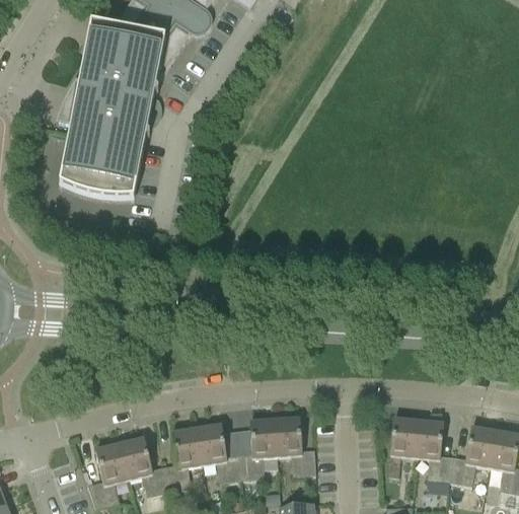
[(190,32),(191,32),(193,33),(195,34),(197,34),(200,34),(202,33),(204,32),(210,23),(210,21),(210,19),(209,17),(208,15),(207,13),(205,11),(204,10),(211,0),(131,0),(113,31),(89,26),(79,88),(77,86),(75,90),(73,92),(69,97),(64,112),(58,129),(70,131),(59,186),(61,187),(63,175),(133,190),(131,200),(133,201),(144,142),(142,142),(153,85),(155,86),(190,32)]
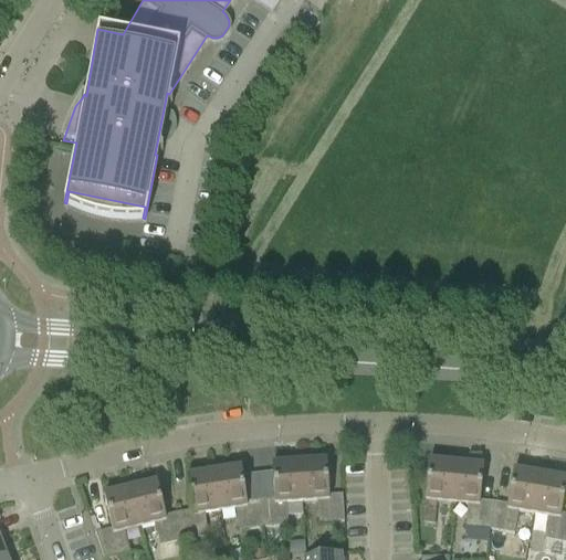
[(260,0),(273,9),(279,0),(260,0)]
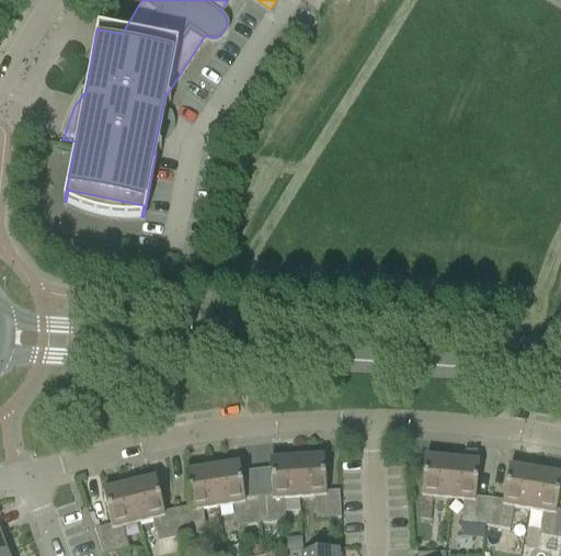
[(325,488),(323,454),(308,455),(307,449),(296,450),(299,495),(315,494),(316,517),(341,514),(339,487),(325,488)]
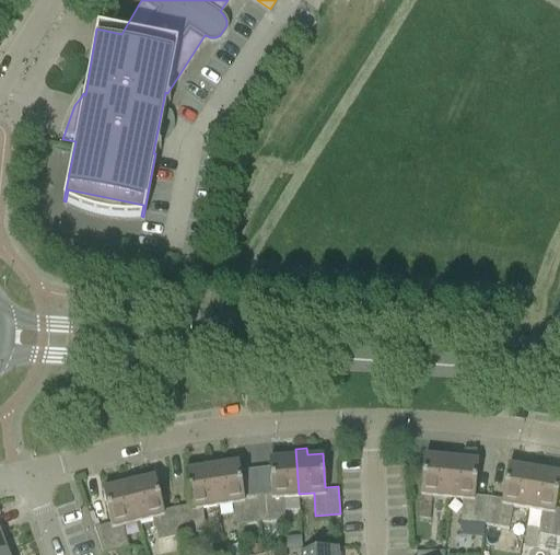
[(269,457),(271,490),(257,492),(260,519),(286,518),(283,495),(299,494),(295,449),(284,449),(284,455),(269,457)]
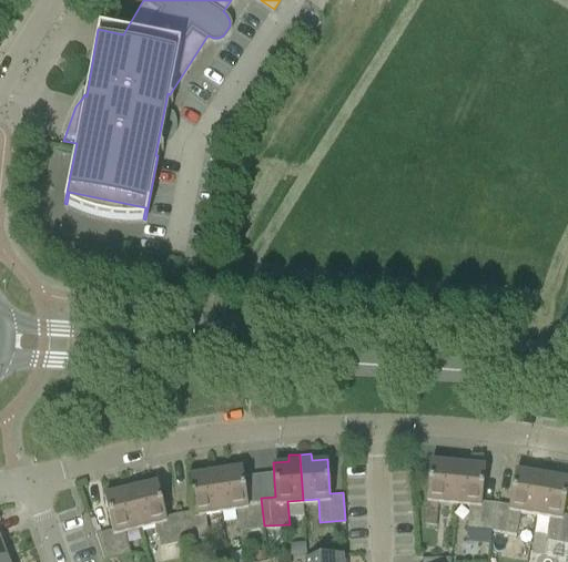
[(436,522),(438,500),(454,501),(458,456),(447,455),(446,460),(430,459),(427,493),(425,521),(436,522)]
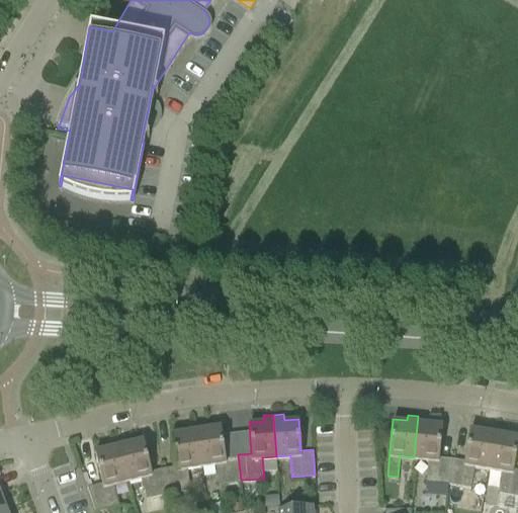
[(439,455),(442,424),(427,422),(428,417),(418,416),(414,457),(428,459),(426,480),(448,482),(452,456),(439,455)]
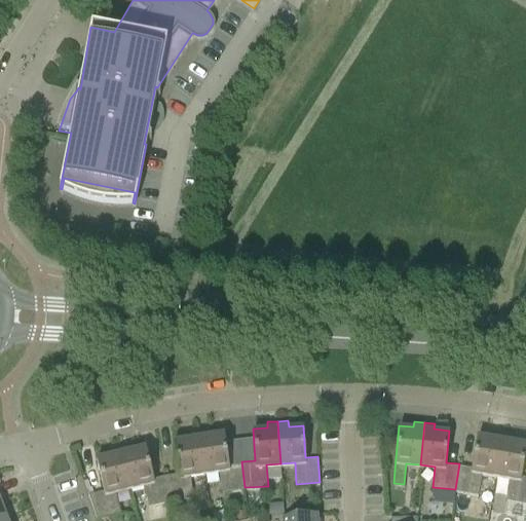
[(229,463),(224,432),(210,434),(209,429),(198,430),(204,472),(219,470),(222,490),(245,487),(241,461),(229,463)]
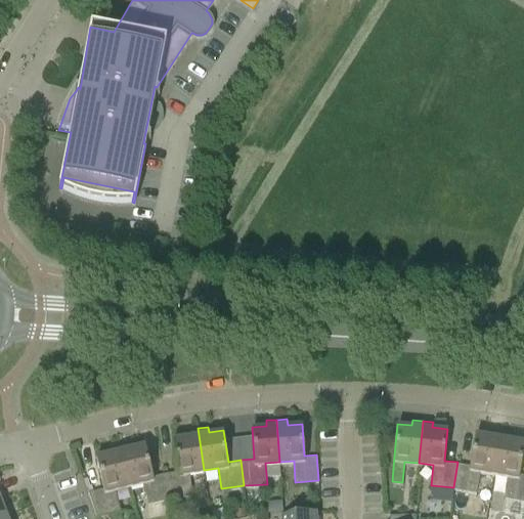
[(173,438),(178,469),(165,471),(170,496),(192,493),(189,473),(204,470),(198,428),(187,430),(188,435),(173,438)]
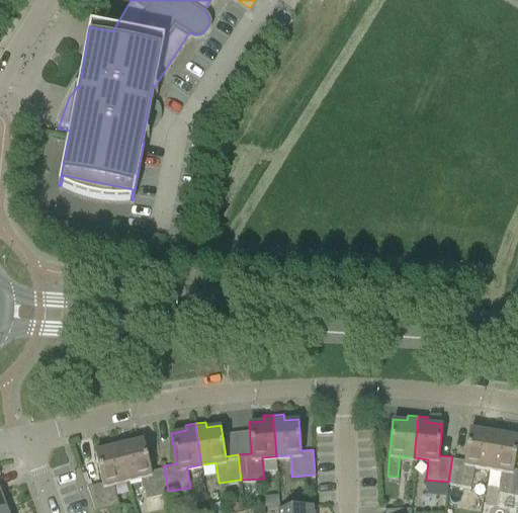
[(470,427),(464,458),(452,456),(448,482),(470,486),(475,465),(489,467),(496,426),(486,424),(485,430),(470,427)]
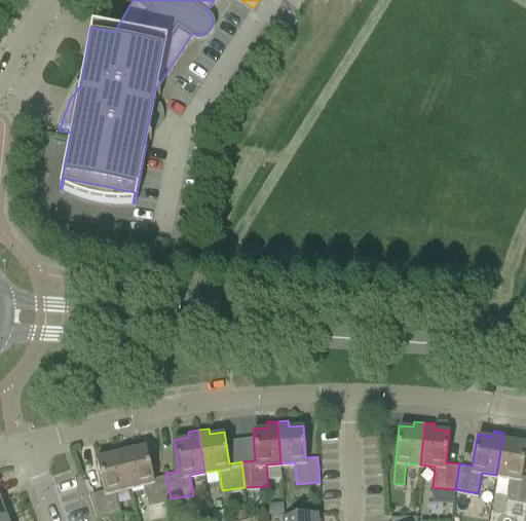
[(525,475),(522,475),(525,448),(525,442),(513,440),(514,435),(503,433),(496,475),(510,477),(505,504),(521,507),(522,500),(525,500),(525,475)]
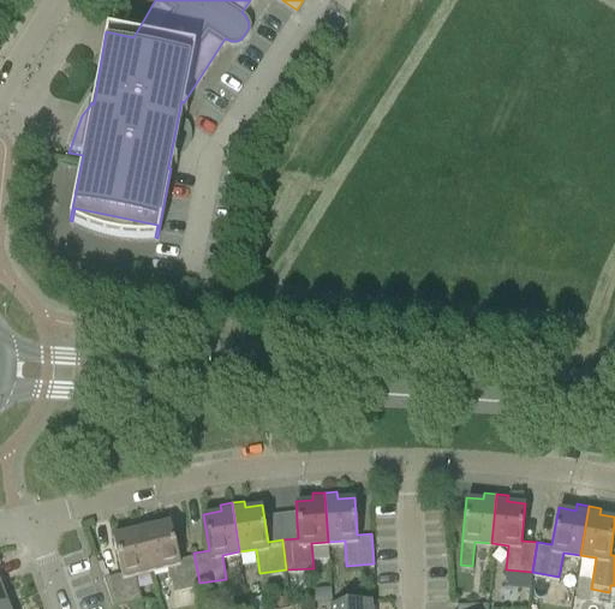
[(179,556),(169,520),(153,524),(151,518),(139,520),(151,569),(168,566),(173,589),(199,583),(193,553),(179,556)]
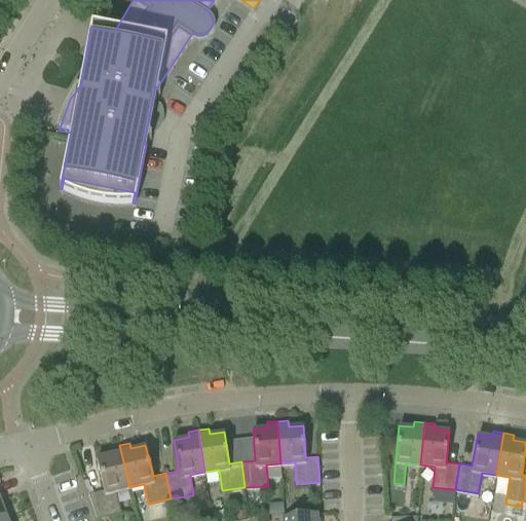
[(120,511),(116,490),(129,487),(119,445),(109,448),(111,453),(97,457),(104,488),(91,491),(98,516),(120,511)]
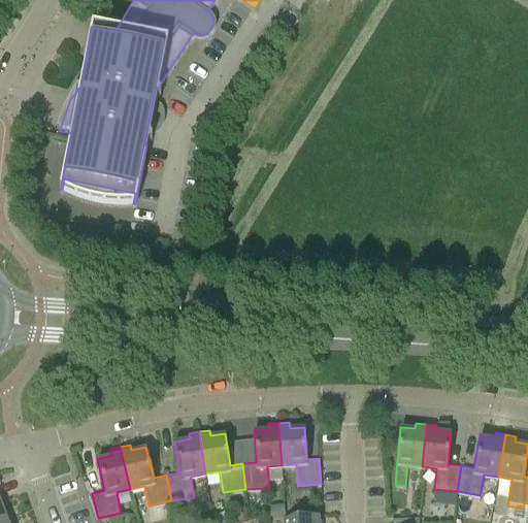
[(245,510),(237,512),(239,519),(246,518),(245,510)]
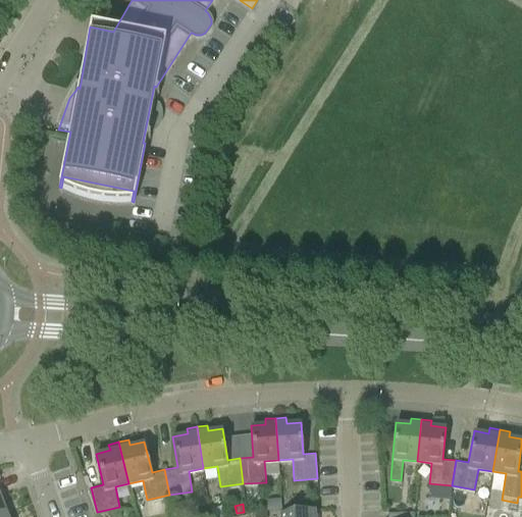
[(265,508),(254,510),(255,516),(256,516),(267,514),(265,508)]
